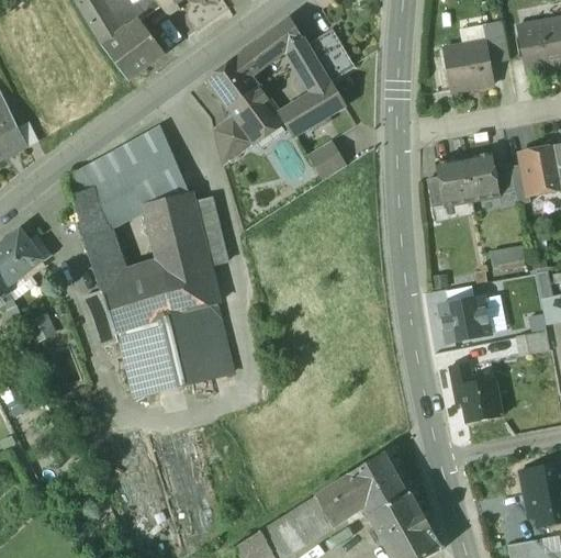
[(75,0),(102,44),(116,33),(112,24),(133,11),(126,0),(75,0)]
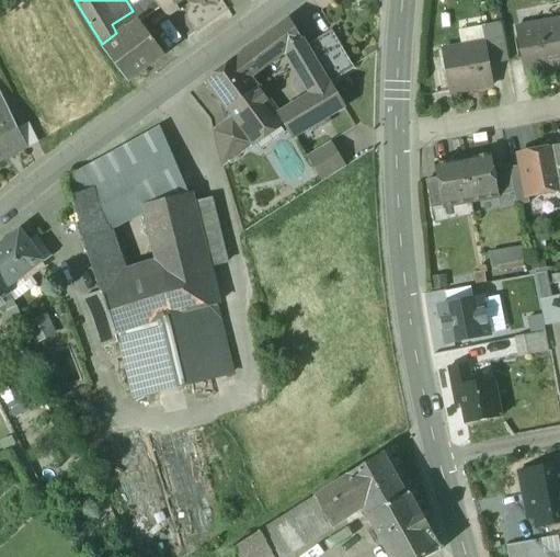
[(126,0),(133,11),(112,24),(116,33),(126,26),(127,27),(139,19),(140,20),(145,15),(134,1),(135,0),(126,0)]
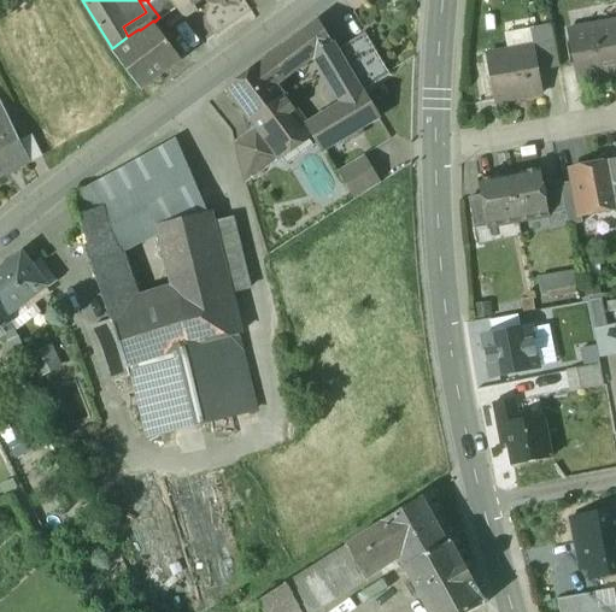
[(148,0),(147,1),(159,17),(175,6),(171,0),(148,0)]
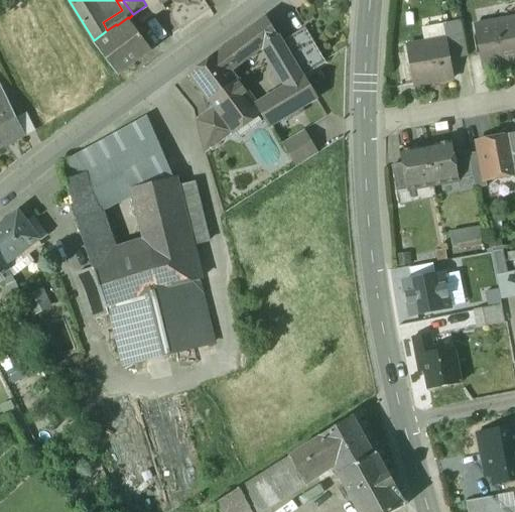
[(160,0),(159,1),(158,0),(143,0),(146,5),(154,14),(164,6),(160,0)]
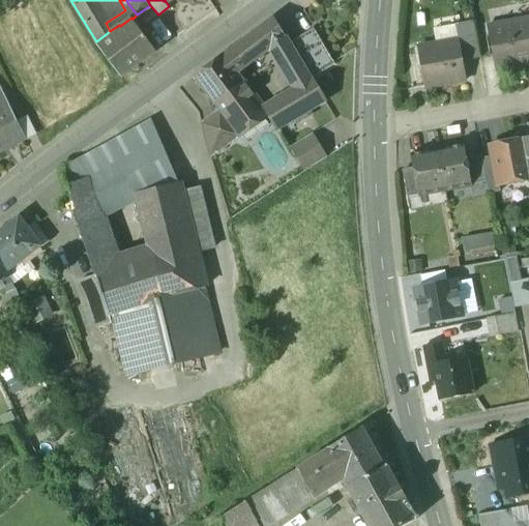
[(288,40),(289,40),(273,16),(264,23),(263,22),(262,23),(276,40),(269,47),(293,86),(297,92),(313,83),(310,77),(288,40)]
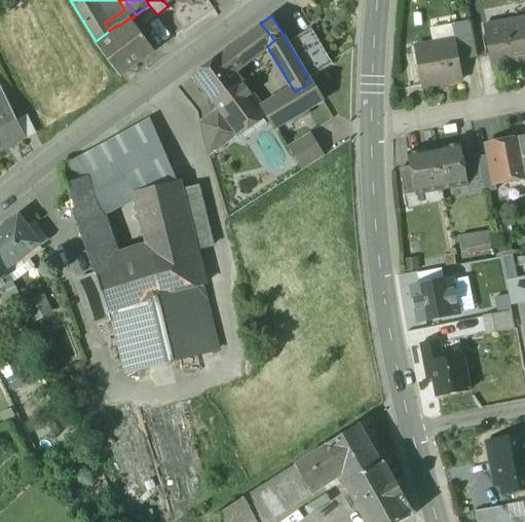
[(524,15),(485,24),(493,66),(524,60),(524,15)]
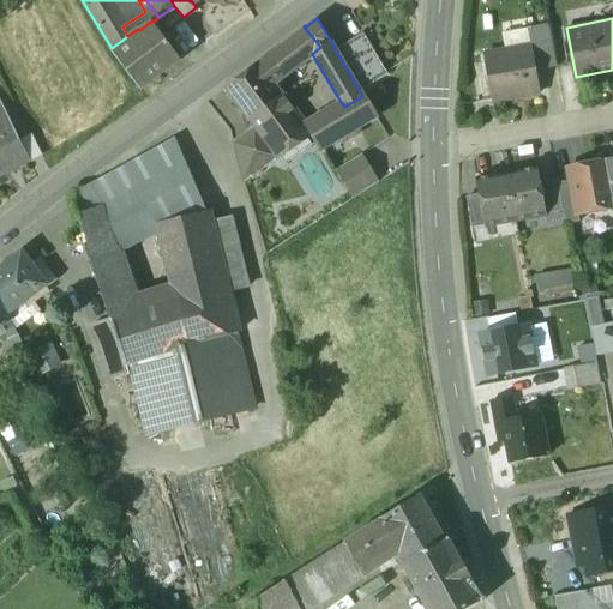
[(154,22),(152,20),(139,30),(138,29),(127,36),(112,48),(139,86),(180,56),(154,22)]
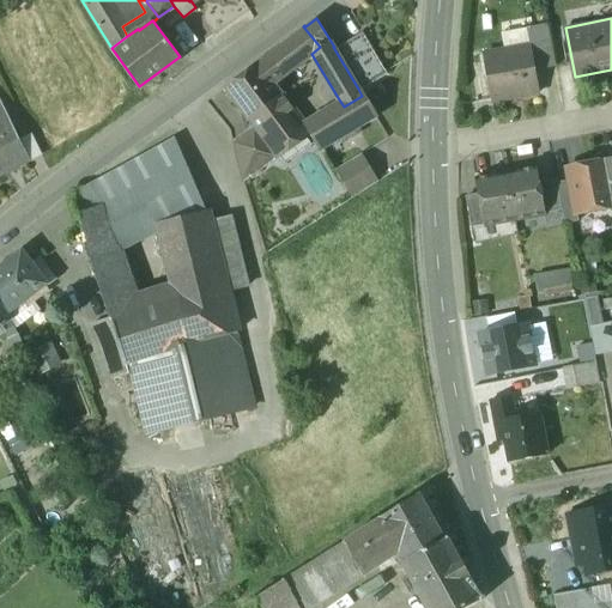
[(547,22),(526,25),(528,43),(529,43),(534,68),(555,65),(547,22)]
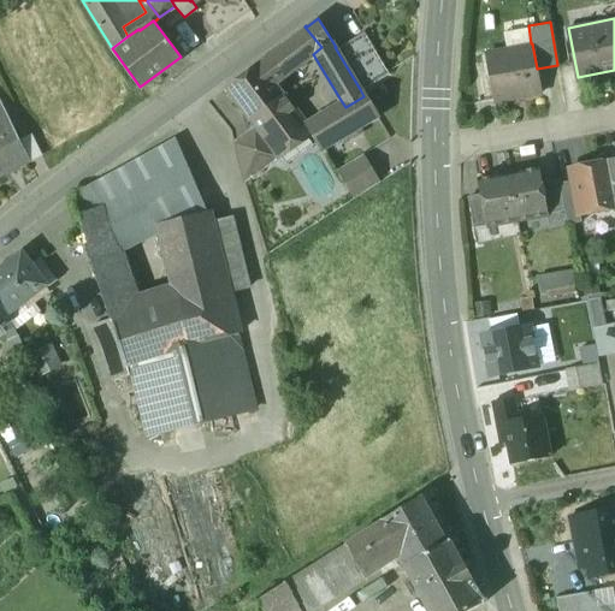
[(305,27),(258,61),(275,83),(313,54),(321,47),(305,27)]
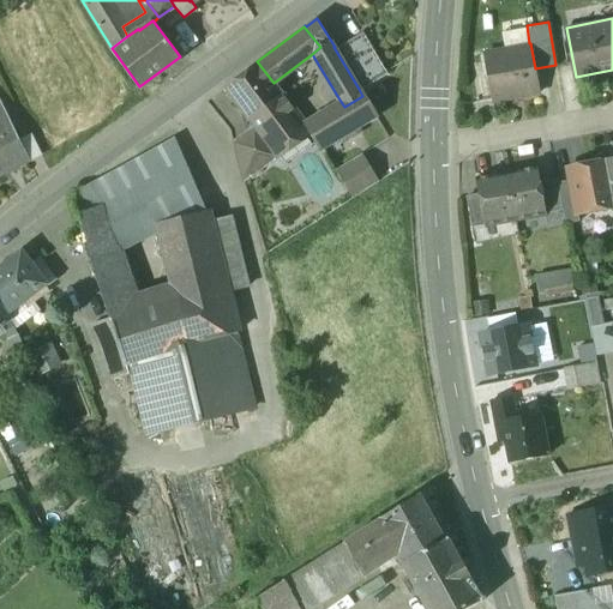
[(335,47),(334,47),(359,89),(388,72),(362,30),(335,47)]
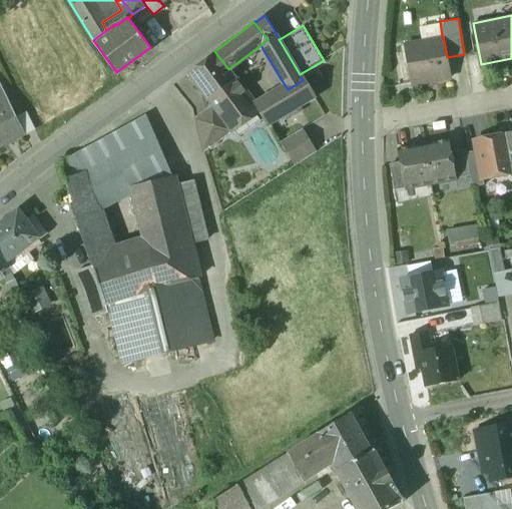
[(442,36),(404,43),(411,82),(450,75),(447,57),(443,36),(442,36)]
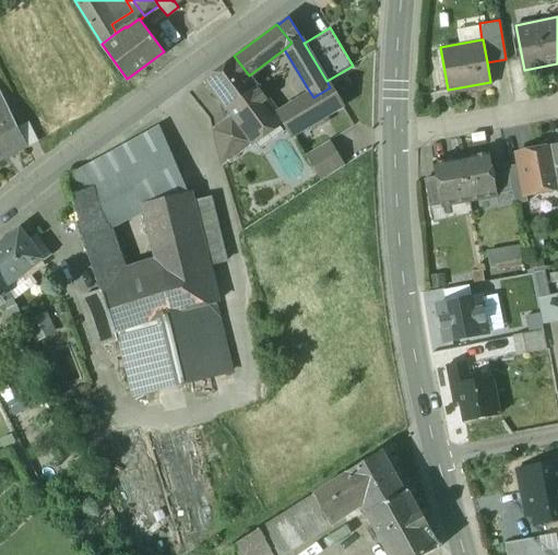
[(234,56),(204,78),(215,92),(213,94),(221,105),(224,103),(225,105),(252,86),(254,84),(249,75),(234,56)]
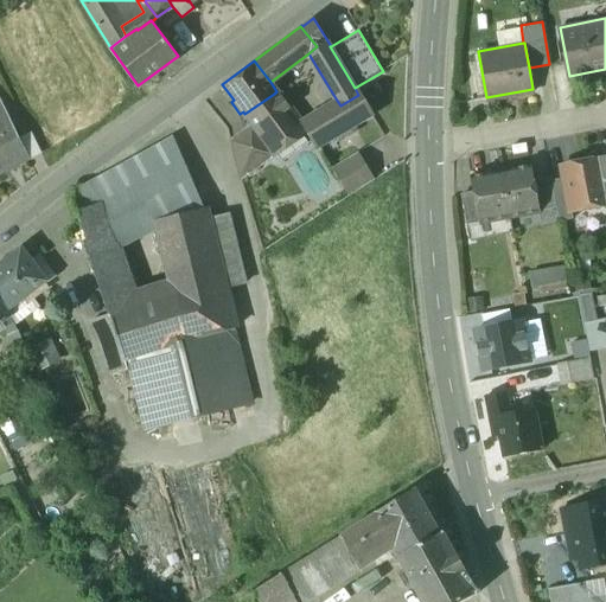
[(336,98),(304,119),(318,145),(320,143),(320,142),(338,133),(340,136),(355,128),(352,125),(368,114),(368,115),(370,113),(355,88),(358,95),(340,106),(336,98)]
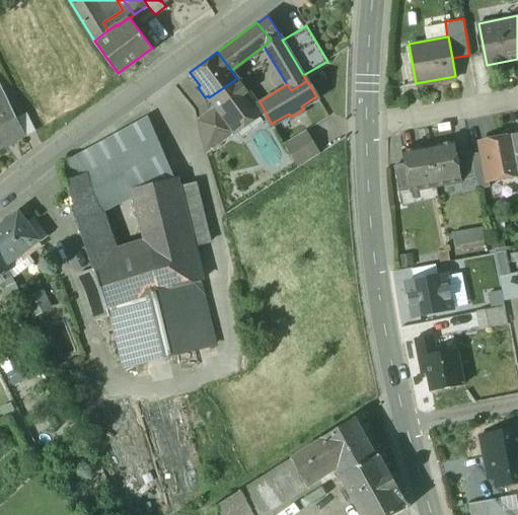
[(234,80),(209,97),(215,104),(229,124),(253,106),(234,80)]
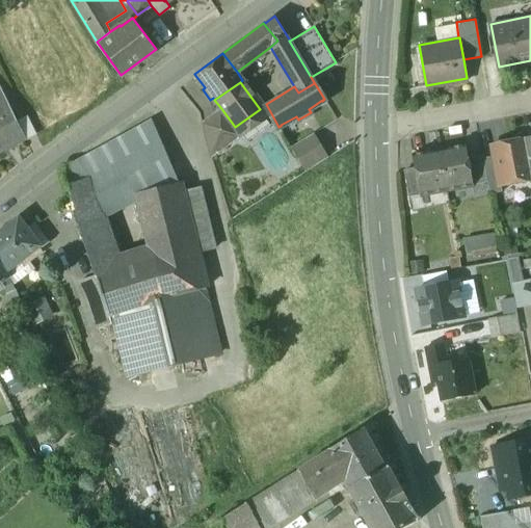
[(0,148),(24,136),(0,87),(0,148)]
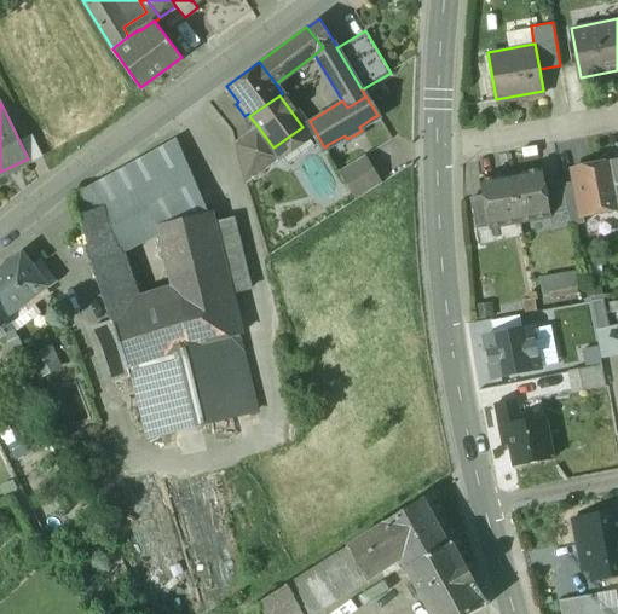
[(273,148),(256,125),(234,142),(243,180),(279,155),(273,148)]
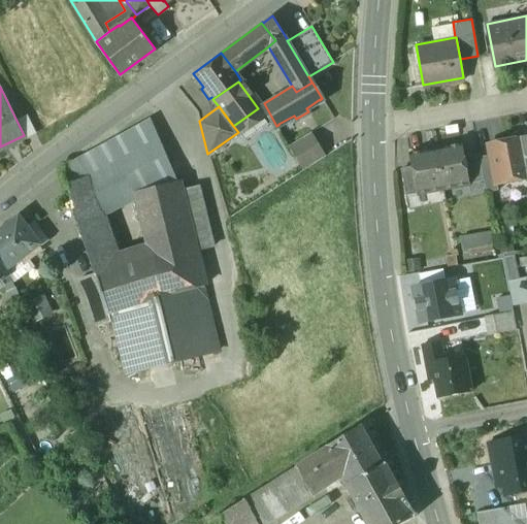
[(150,119),(62,165),(64,168),(62,169),(74,205),(71,209),(90,261),(114,254),(102,216),(136,198),(134,190),(178,179),(150,119)]
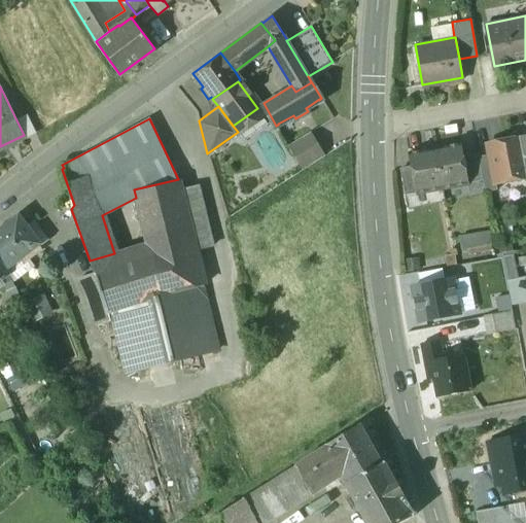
[(310,130),(287,144),(303,168),(324,153),(310,130)]
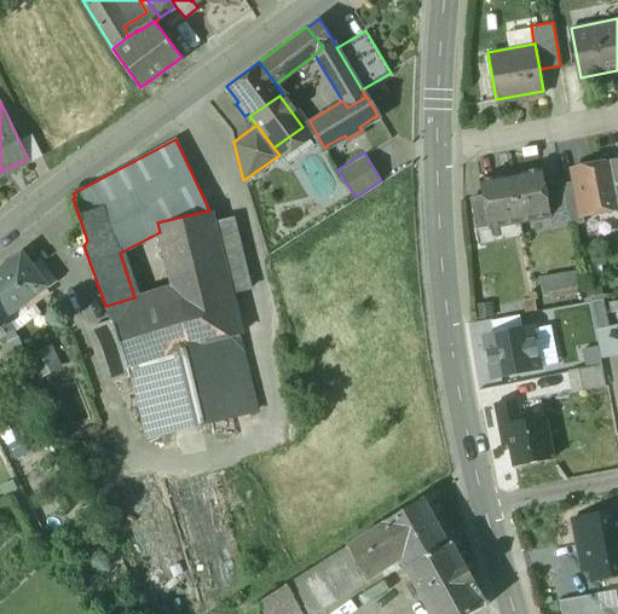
[(610,161),(573,168),(582,213),(617,206),(610,161)]
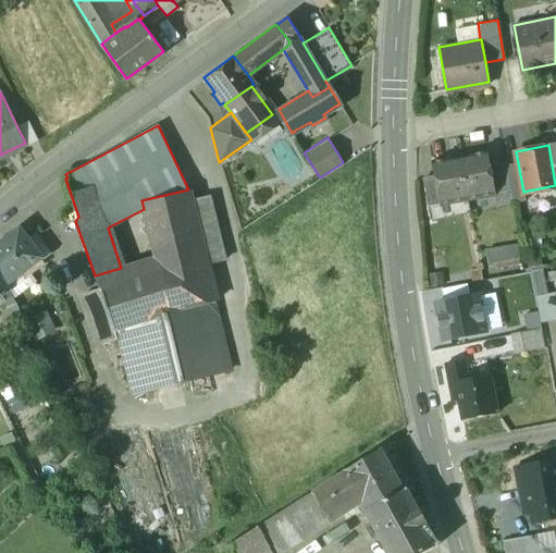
[(486,150),(459,156),(467,197),(494,192),(490,164),(486,150)]
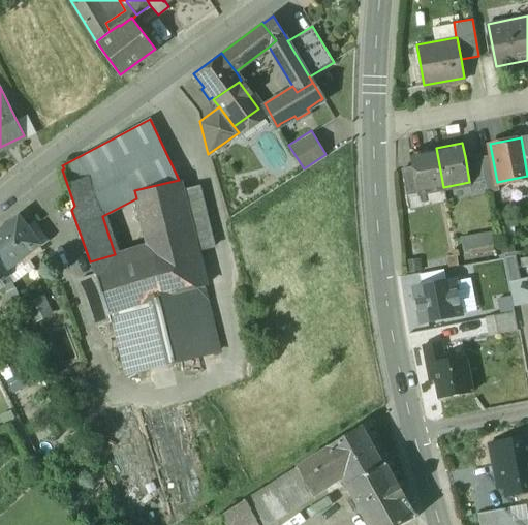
[(436,148),(410,153),(412,166),(417,192),(443,187),(436,148)]
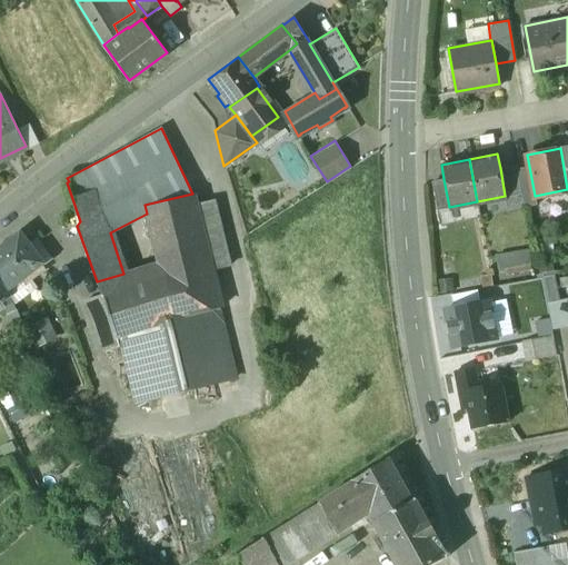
[(516,165),(500,168),(505,196),(520,192),(516,165)]
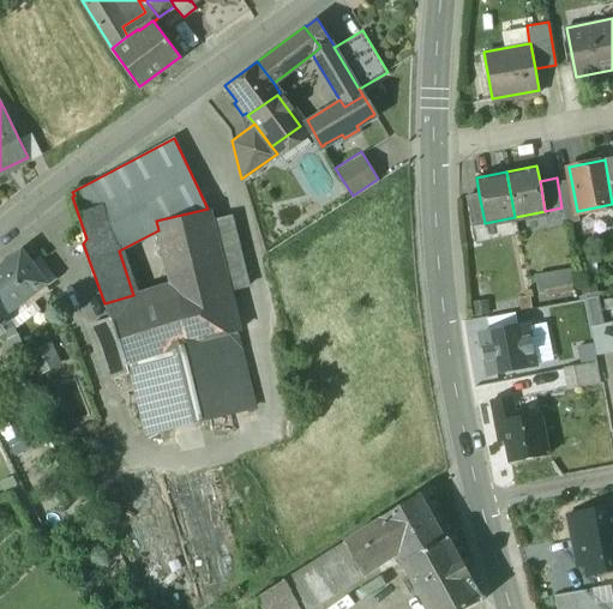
[(479,193),(466,196),(472,225),(485,223),(479,193)]
